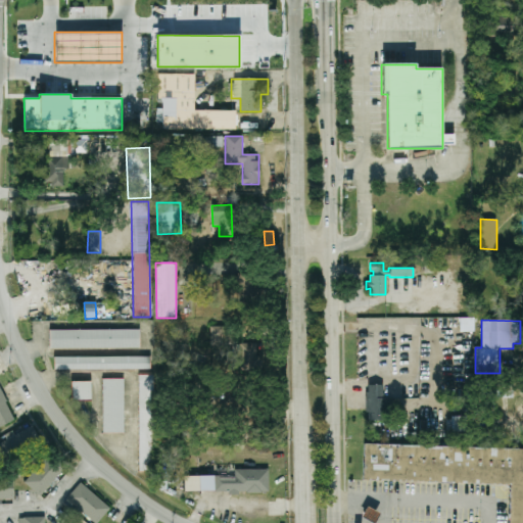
[(209,327),(210,346),(225,346),(224,327),(209,327)]
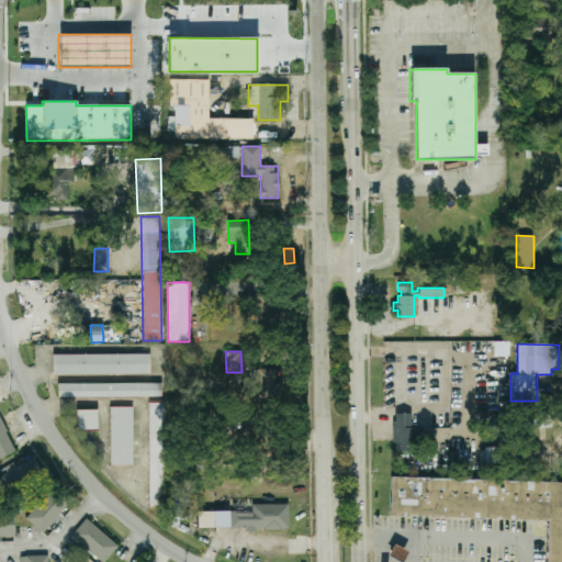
[(150,355),(54,355),(54,374),(150,374),(150,355)]
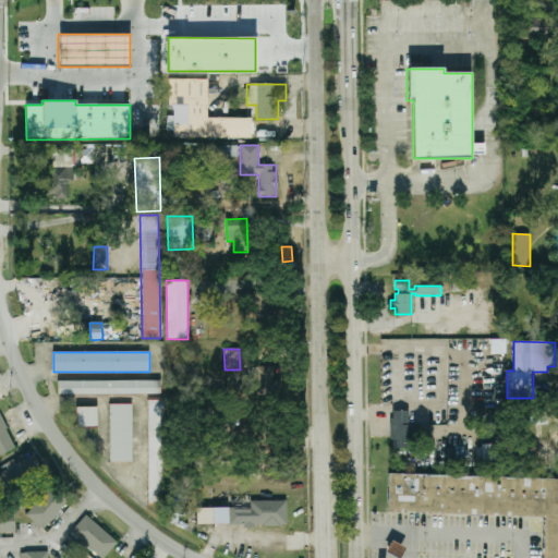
[(275,366),(254,366),(255,395),(276,395),(275,366)]
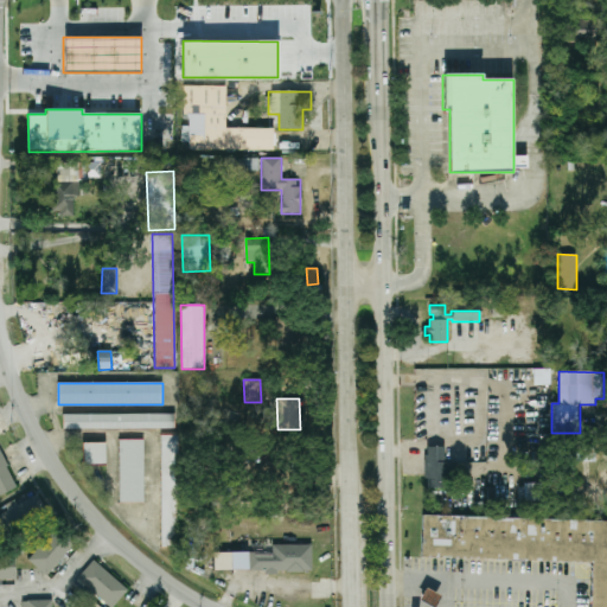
[(63,429),(176,428),(176,414),(63,415),(63,429)]
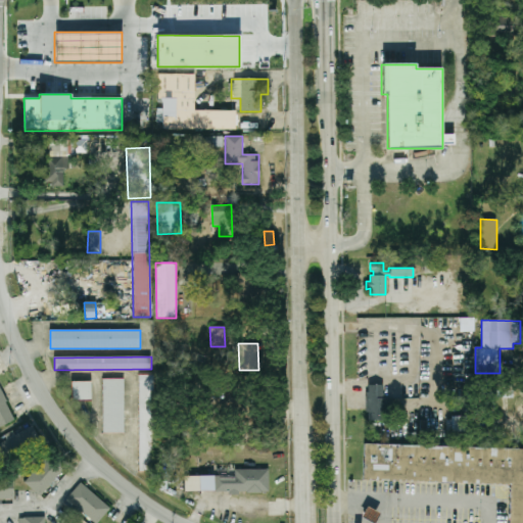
[(139,472),(154,471),(153,375),(138,376),(139,472)]
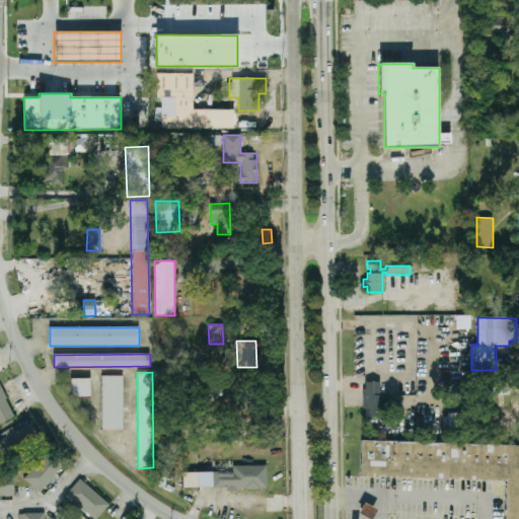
[(102,430),(123,430),(123,376),(101,376),(102,430)]
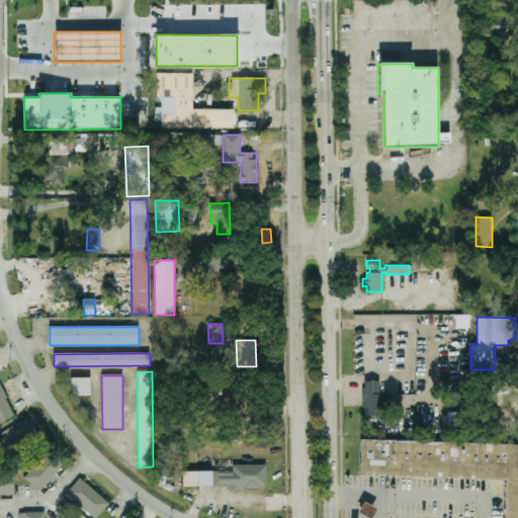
[(90,377),(71,378),(71,397),(91,397),(90,377)]
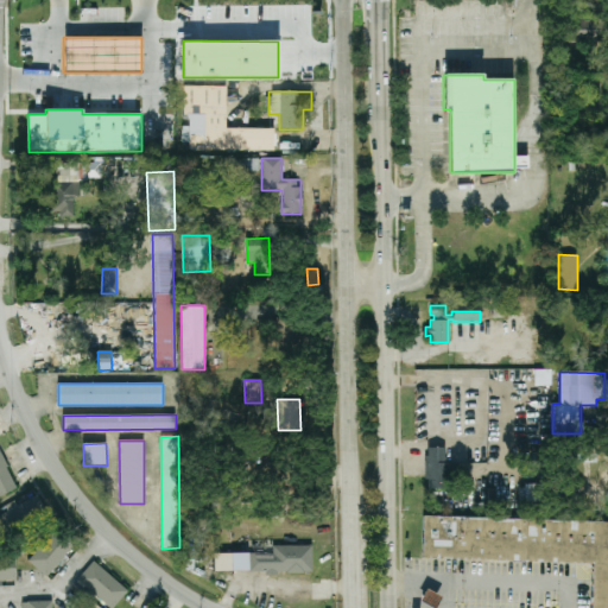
[(428,449),(445,449),(444,463),(455,463),(455,489),(428,489),(428,449)]
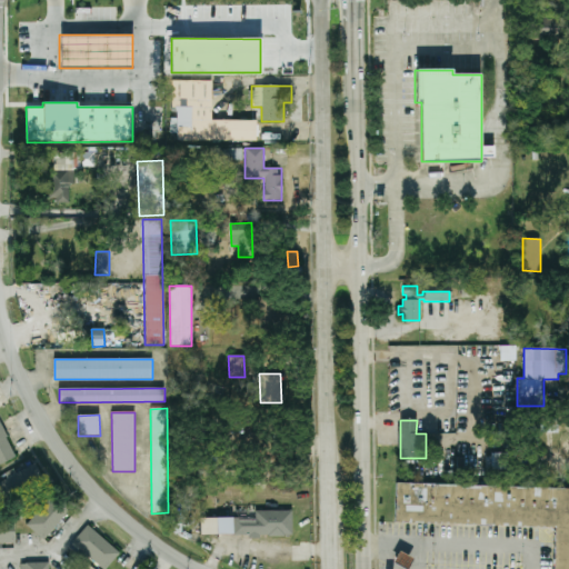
[(0,465),(16,458),(0,422),(0,465)]
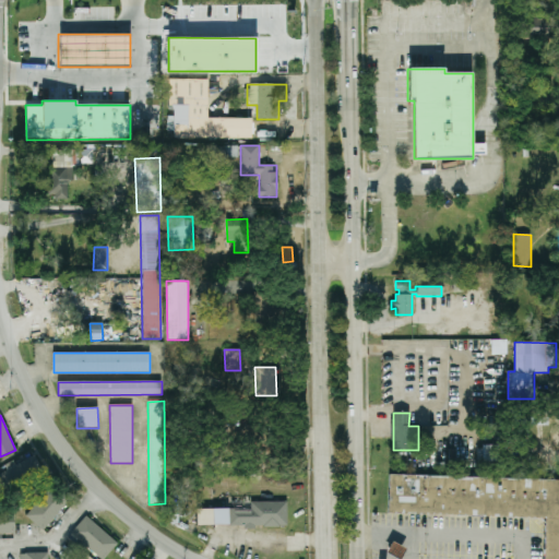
[(44,473),(33,452),(0,471),(0,475),(10,492),(44,473)]
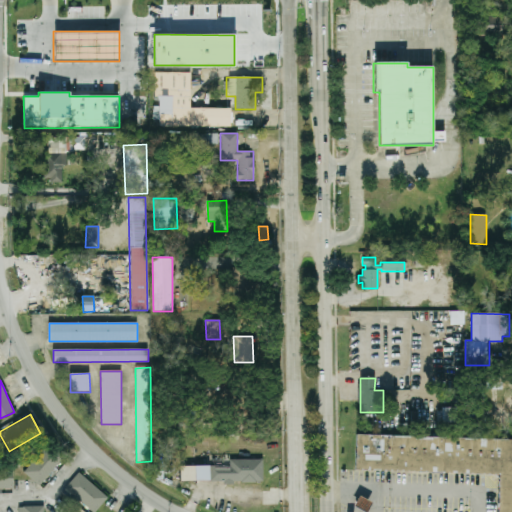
[(511,511),(511,440),(356,435),(354,471),(498,476),(497,511),(511,511)]
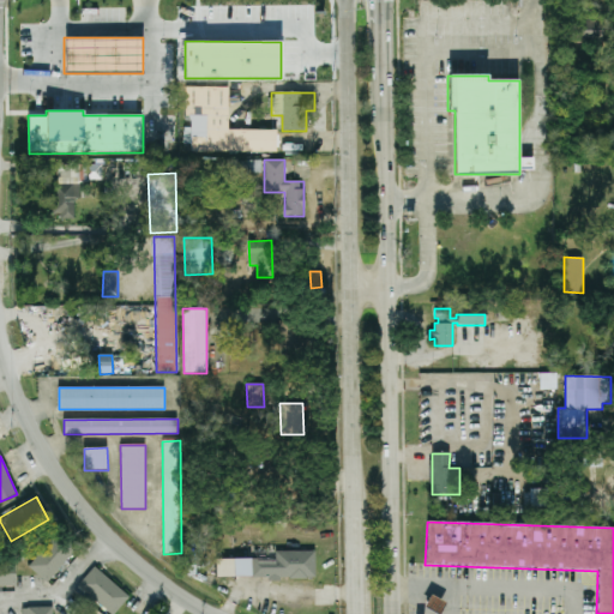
[(59,533),(28,566),(47,583),(78,549),(59,533)]
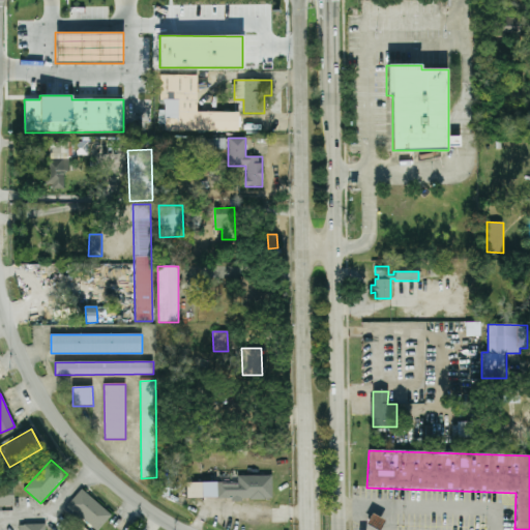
[(186,483),(186,499),(272,499),(272,475),(236,476),(236,482),(186,483)]
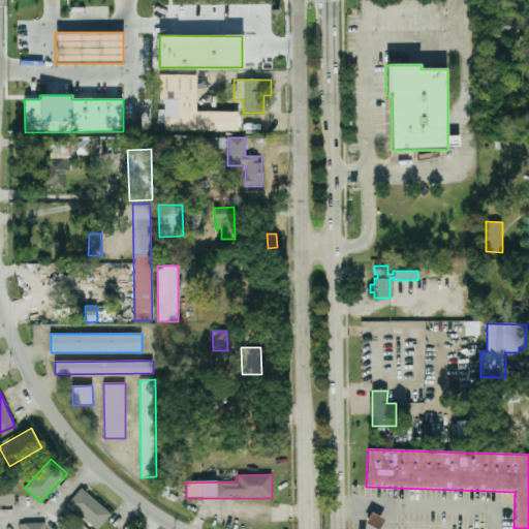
[(0,505),(13,506),(13,485),(0,484),(0,505)]
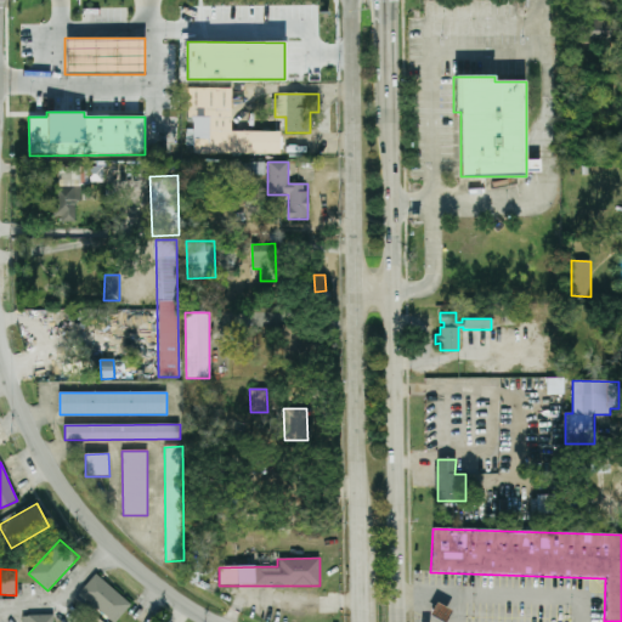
[(117,621),(131,603),(94,575),(79,595),(116,621),(117,621)]
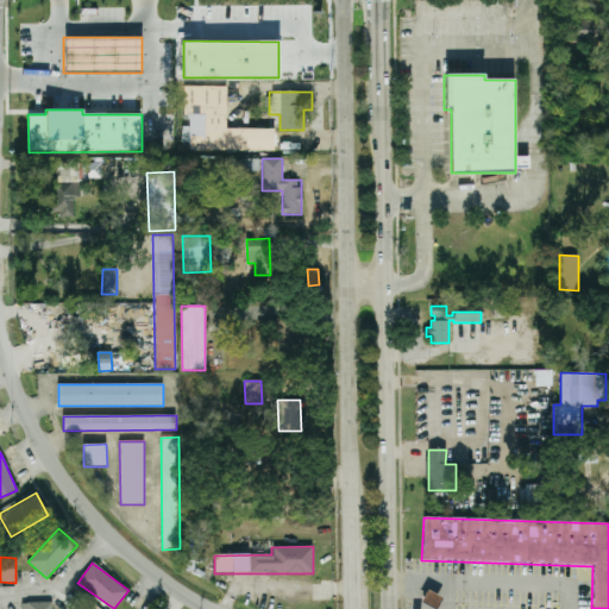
[(421,602),(434,608),(435,608),(441,598),(427,591),(421,602)]
